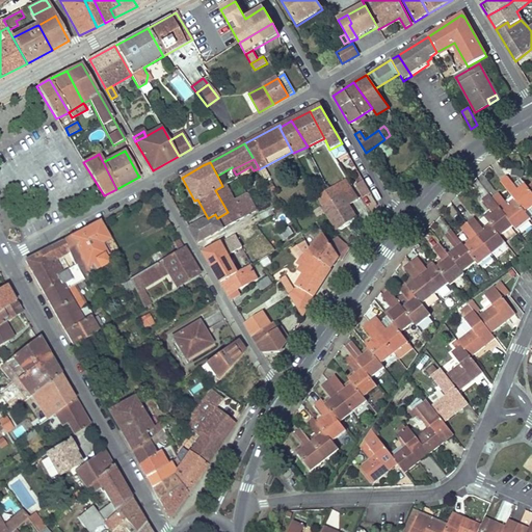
[(369,191),(361,177),(357,179),(360,183),(357,185),(363,195),(369,191)]
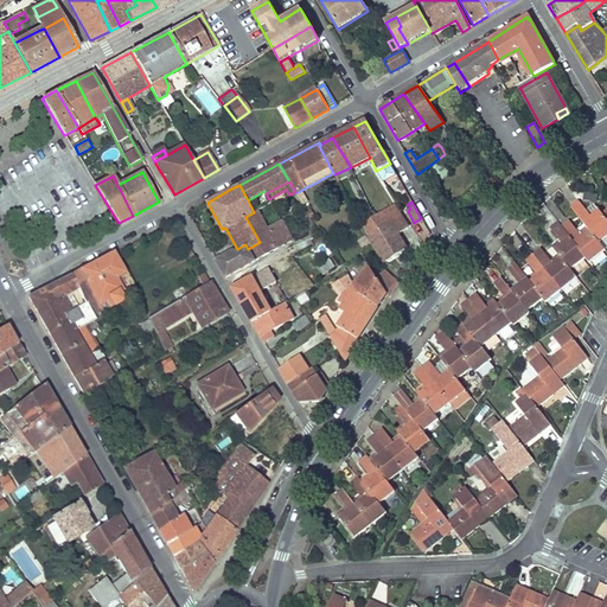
[(579,202),(570,208),(586,227),(588,230),(599,243),(606,236),(606,222),(601,213),(598,211),(590,217),(586,210),(579,202)]
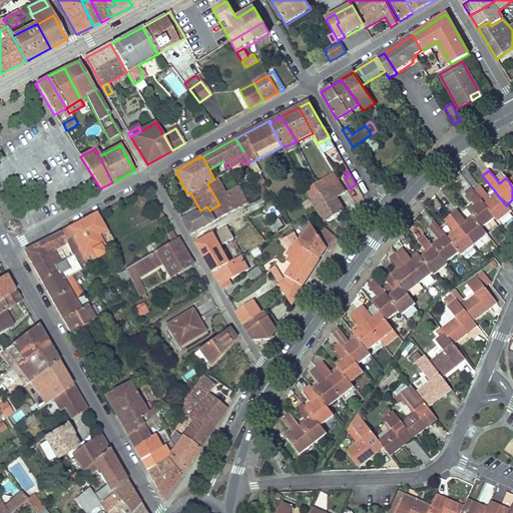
[(501,172),(495,177),(499,183),(505,178),(501,172)]
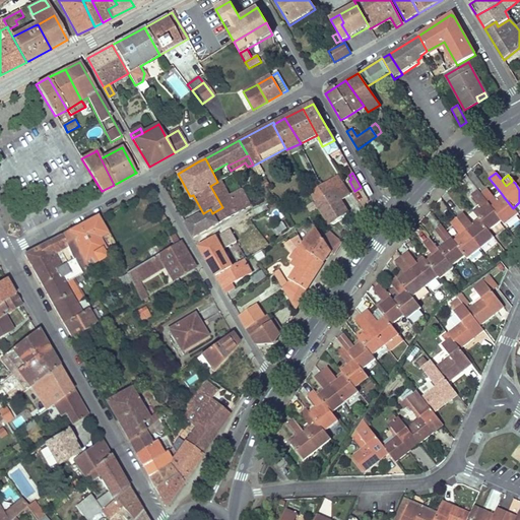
[(337,176),(327,182),(333,192),(340,202),(349,195),(337,176)]
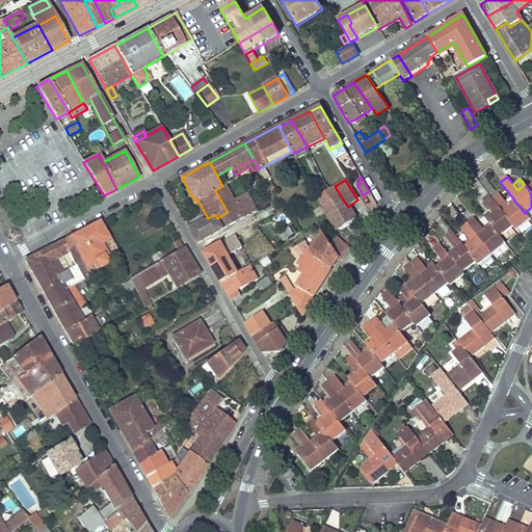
[(222,186),(215,190),(223,205),(233,200),(225,185),(222,186)]
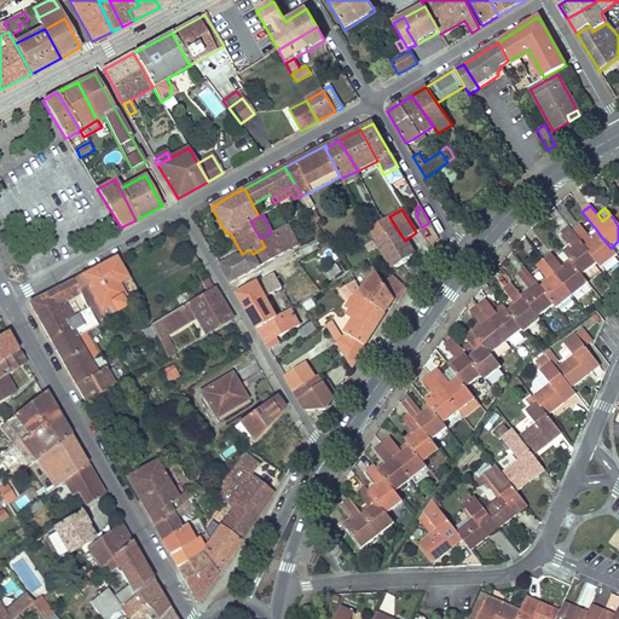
[(383,220),(369,230),(376,242),(397,229),(389,217),(383,220)]
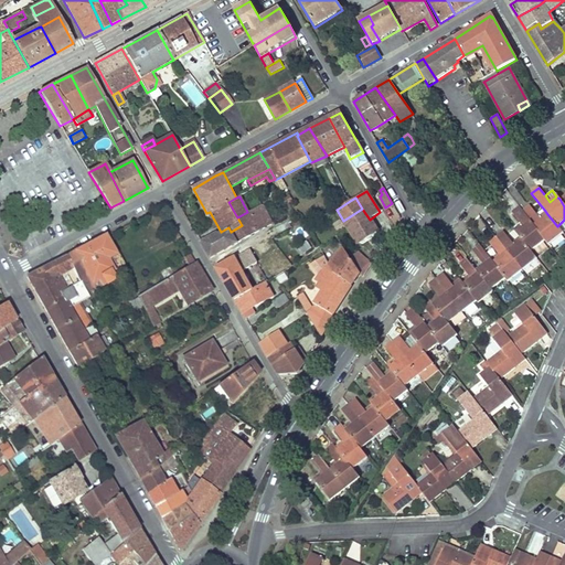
[(242,225),(231,232),(237,243),(265,227),(270,224),(260,205),(247,212),(237,217),(242,225)]
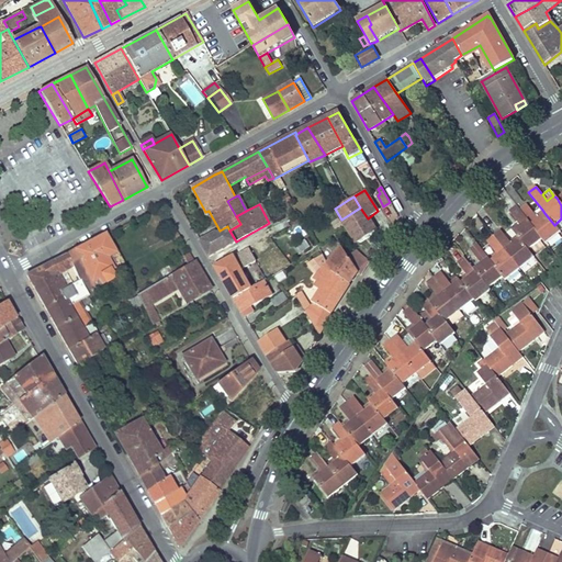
[(527,204),(519,210),(541,239),(544,244),(546,243),(558,233),(560,232),(554,225),(544,213),(538,218),(536,215),(527,204)]
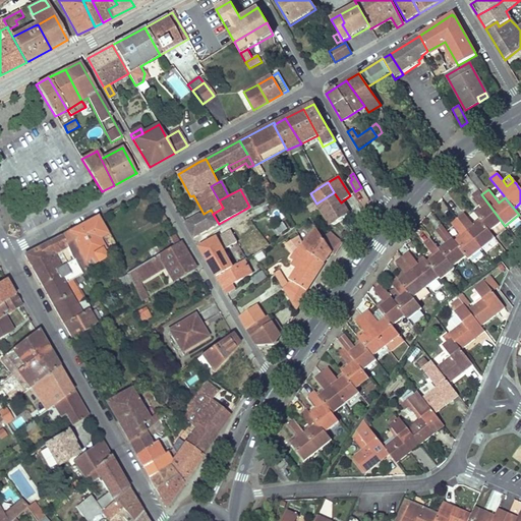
[(478,190),(471,195),(480,207),(482,210),(475,215),(478,219),(480,222),(488,232),(502,222),(481,194),(478,190)]
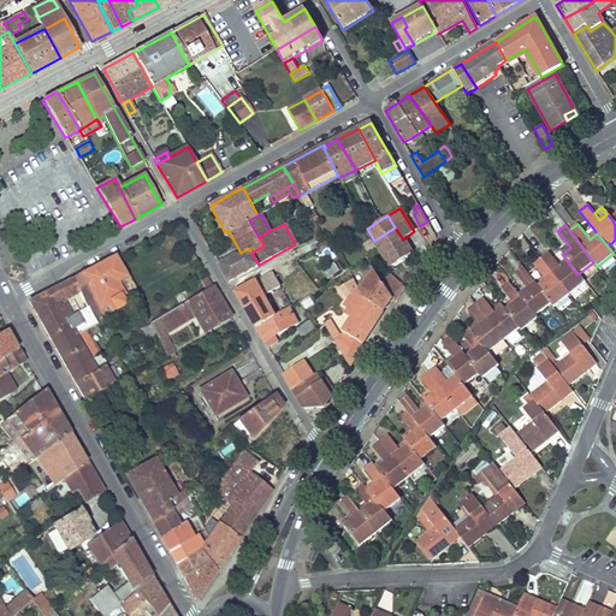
[(395,227),(374,241),(379,249),(390,266),(410,253),(403,240),(395,227)]
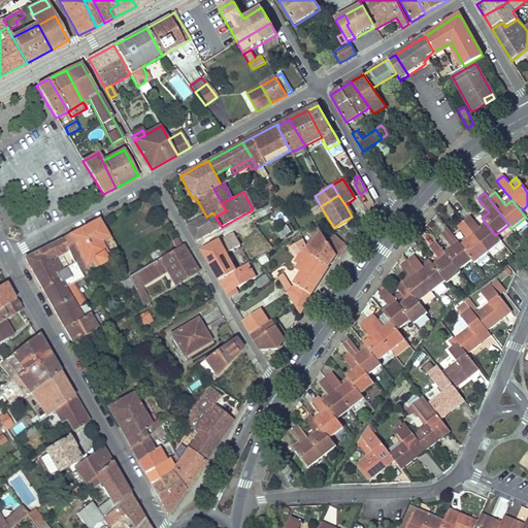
[(269,205),(256,212),(260,219),(272,212),(269,205)]
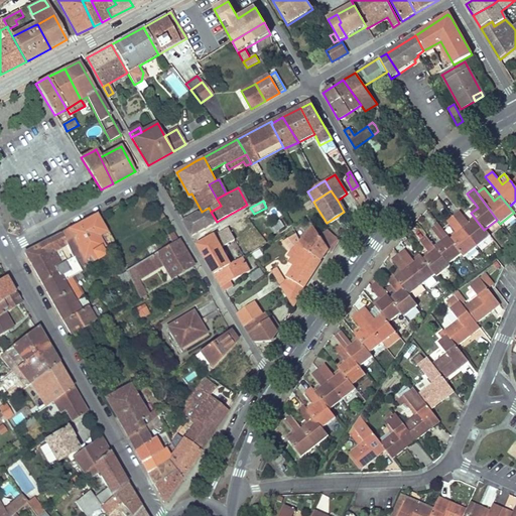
[(476,205),(469,210),(471,213),(478,208),(476,205)]
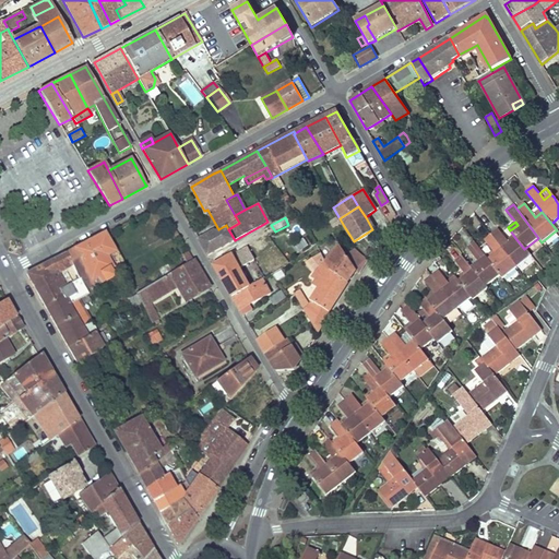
[(218,229),(199,240),(207,256),(235,240),(228,229),(226,225),(218,229)]
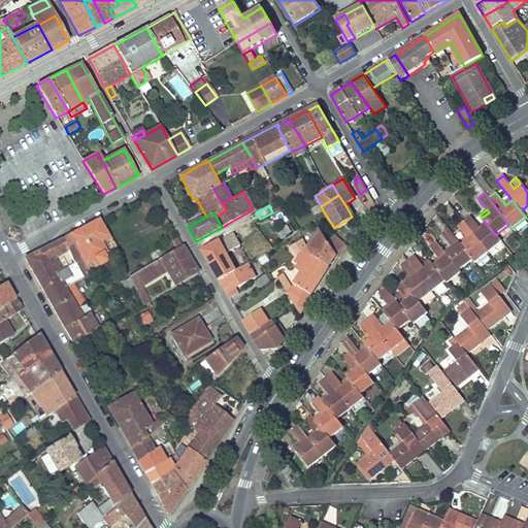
[(470,217),(463,222),(488,254),(501,242),(495,235),(487,225),(481,229),(479,227),(470,217)]
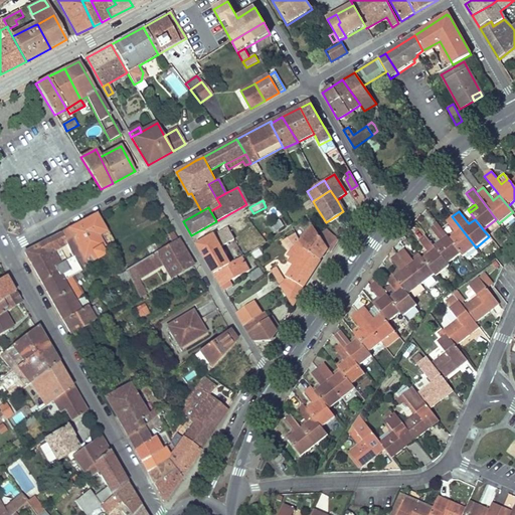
[(511,213),(500,222),(503,225),(514,217),(511,213)]
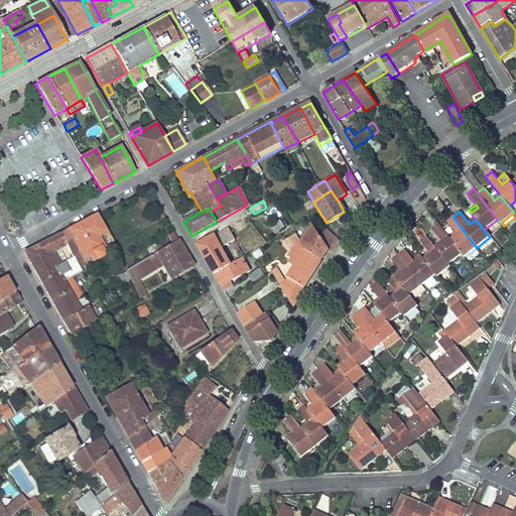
[(97,216),(59,234),(60,235),(74,258),(80,270),(105,256),(100,248),(111,242),(97,216)]
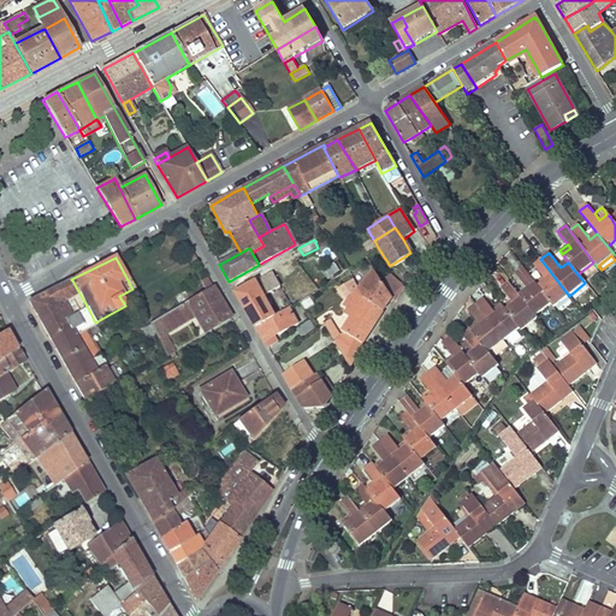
[(540,259),(533,265),(543,277),(545,280),(537,286),(551,304),(554,308),(569,296),(540,259)]
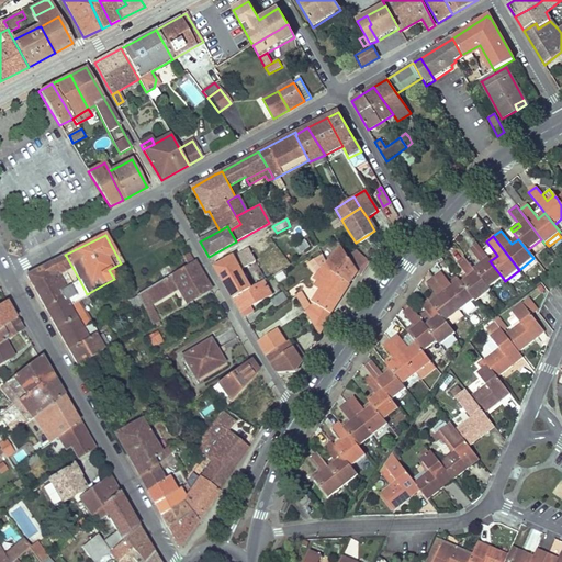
[(299,255),(310,248),(305,240),(294,247),(299,255)]
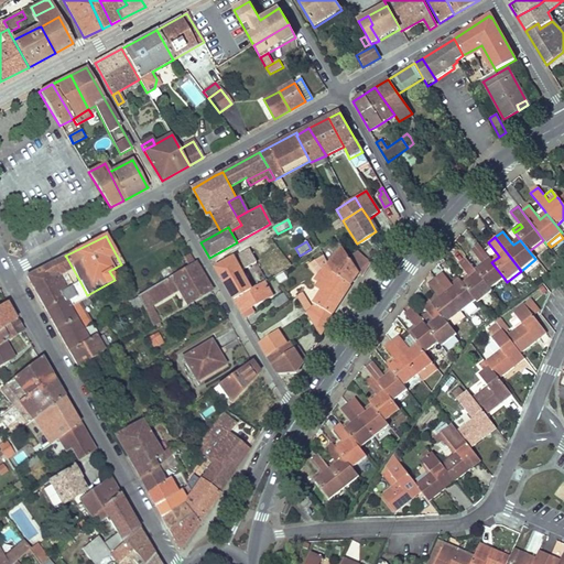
[(478,246),(472,250),(477,258),(483,266),(475,271),(489,290),(505,279),(491,262),(489,259),(478,246)]
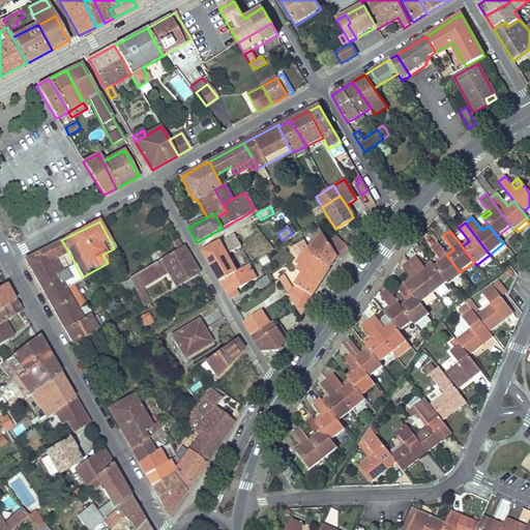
[(322,233),(308,249),(312,256),(329,268),(337,256),(328,242),(322,233)]
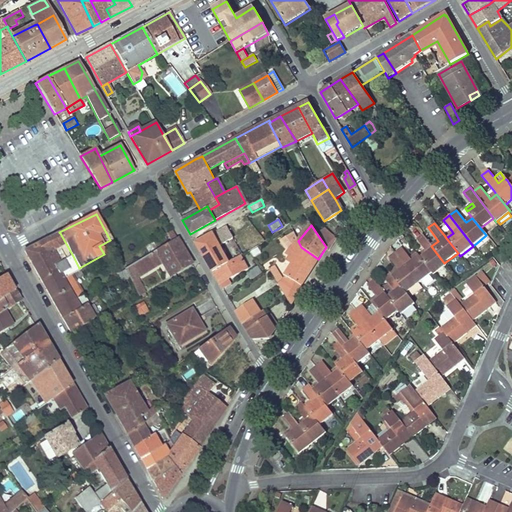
[(226,227),(195,243),(212,272),(240,256),(242,255),(235,243),(221,251),(218,246),(232,238),(226,227)]
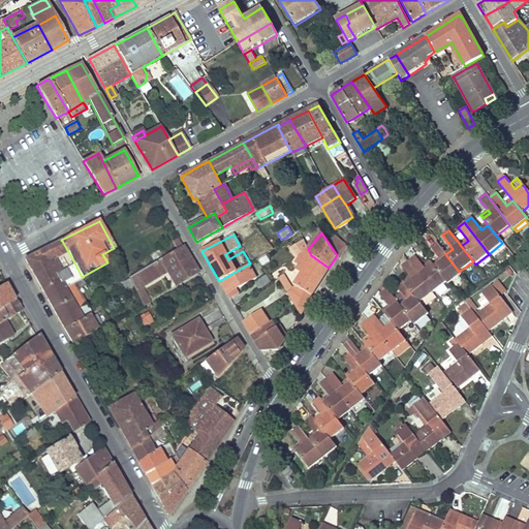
[(336,237),(328,242),(337,255),(339,258),(347,247),(336,237)]
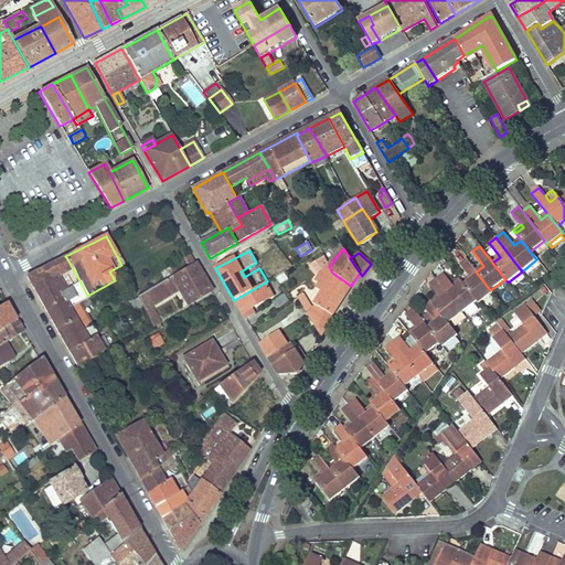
[(498,254),(490,259),(492,263),(500,257),(498,254)]
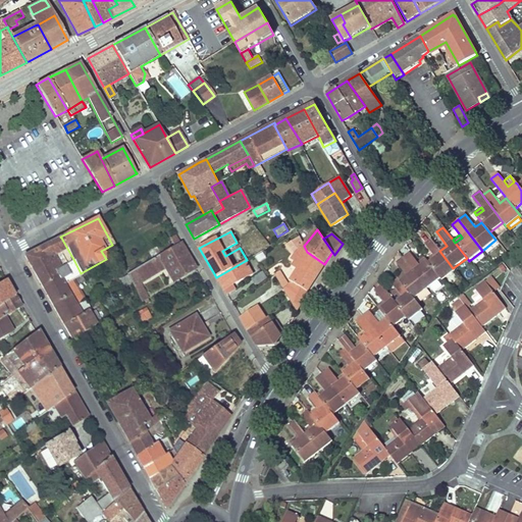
[(176,237),(170,240),(174,246),(180,243),(176,237)]
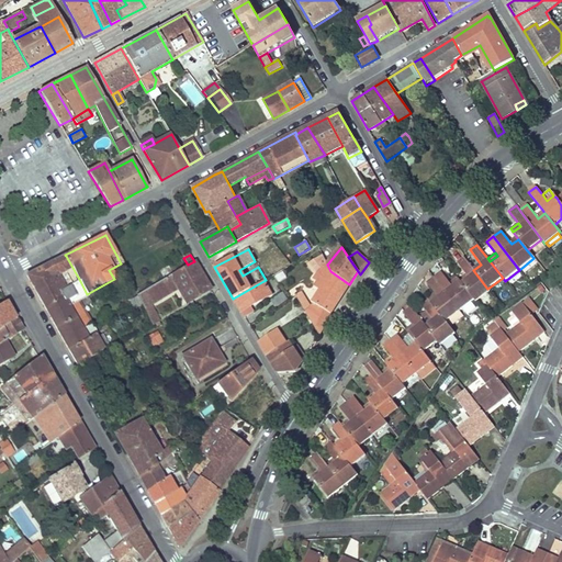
[(301,292),(295,295),(314,325),(319,334),(326,323),(325,323),(349,284),(330,271),(327,265),(322,255),(310,262),(317,273),(314,279),(316,281),(314,285),(319,291),(313,302),(314,303),(311,308),(301,292)]
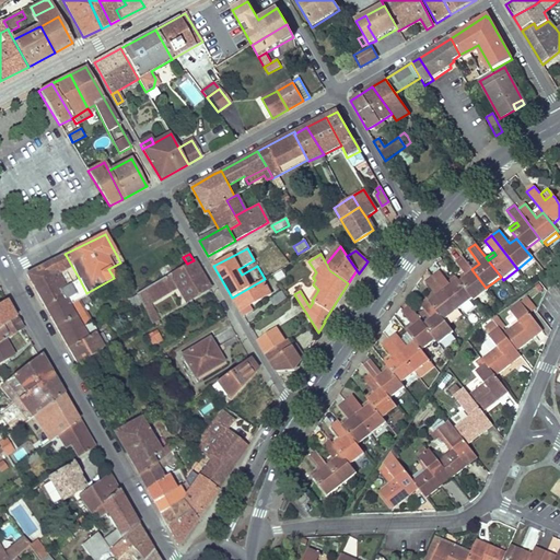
[(66,255),(26,275),(44,306),(61,296),(58,292),(80,280),(66,255)]
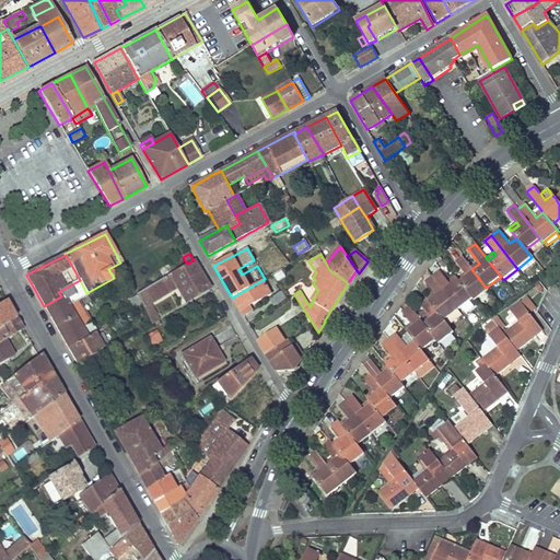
[(462,256),(455,261),(464,272),(467,277),(458,282),(473,300),(474,301),(488,290),(486,288),(471,269),(466,263),(462,256)]
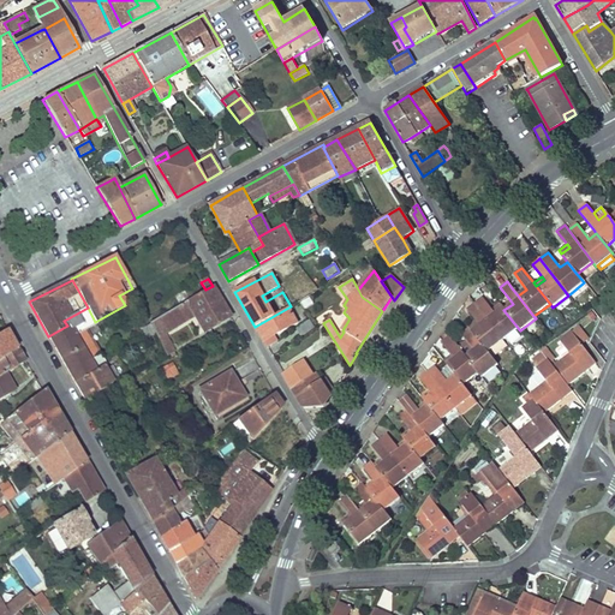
[(520,281),(512,288),(518,296),(526,290),(520,281)]
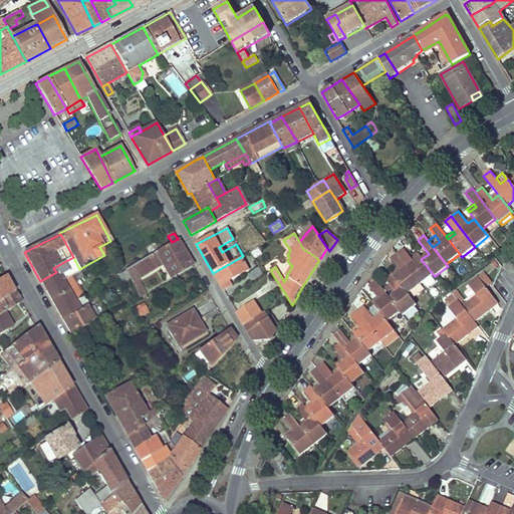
[(147,257),(137,263),(144,275),(162,264),(170,277),(193,265),(178,239),(172,242),(159,250),(150,256),(147,257)]
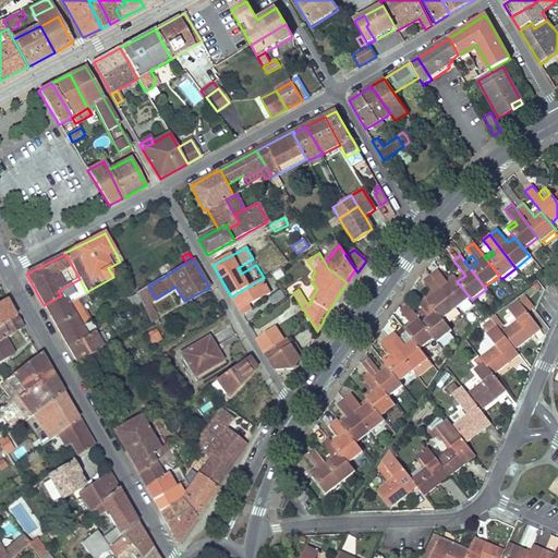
[(158,270),(162,278),(172,271),(168,265),(158,270)]
